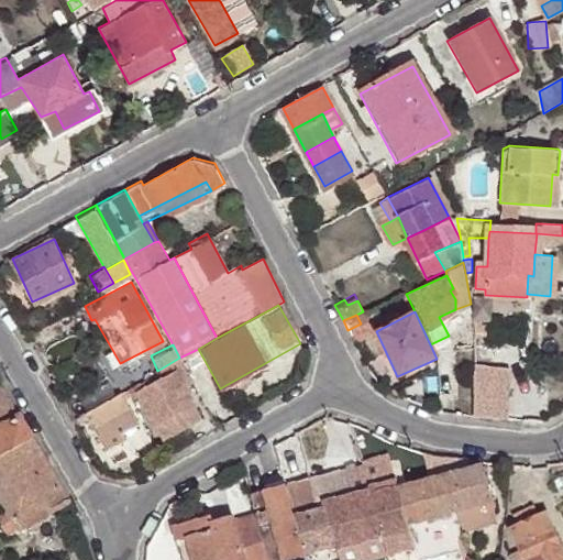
[(154,423),(190,403),(172,370),(135,390),(154,423)]
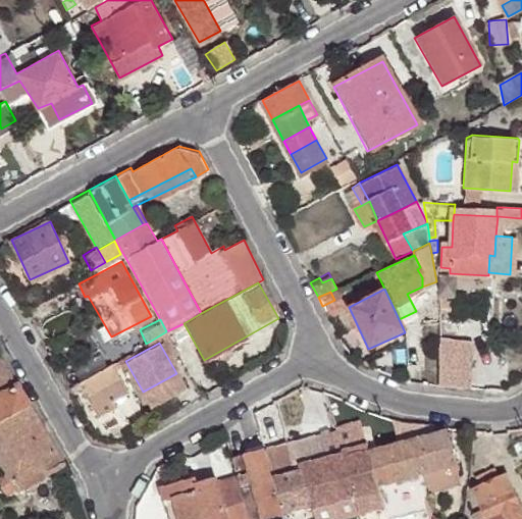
[(19,381),(2,351),(0,352),(0,391),(1,392),(19,381)]
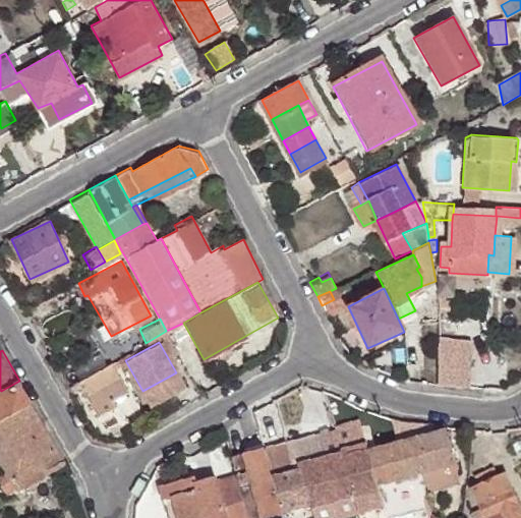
[(78,379),(67,385),(72,394),(83,388),(97,413),(114,405),(111,399),(128,390),(112,360),(78,379)]
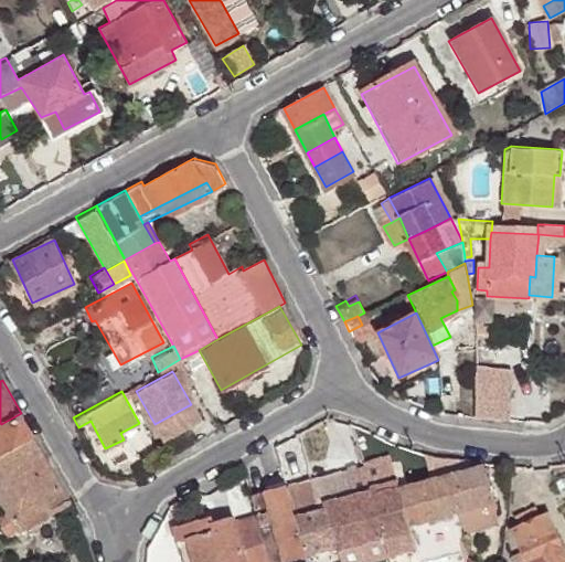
[(199,419),(191,404),(155,424),(161,438),(199,419)]
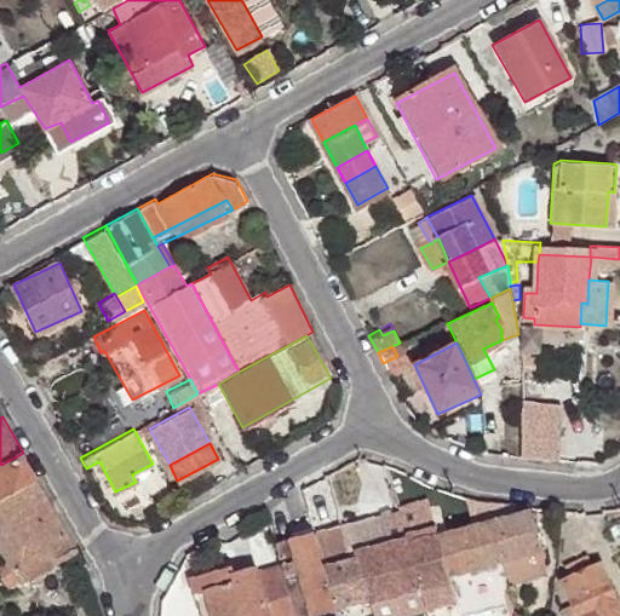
[(0,519),(23,508),(13,491),(38,478),(23,453),(1,465),(0,465),(0,519)]
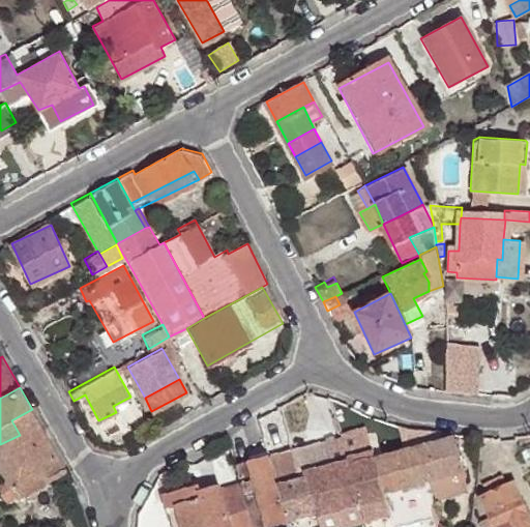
[(47,481),(65,470),(32,409),(11,420),(20,435),(47,481)]
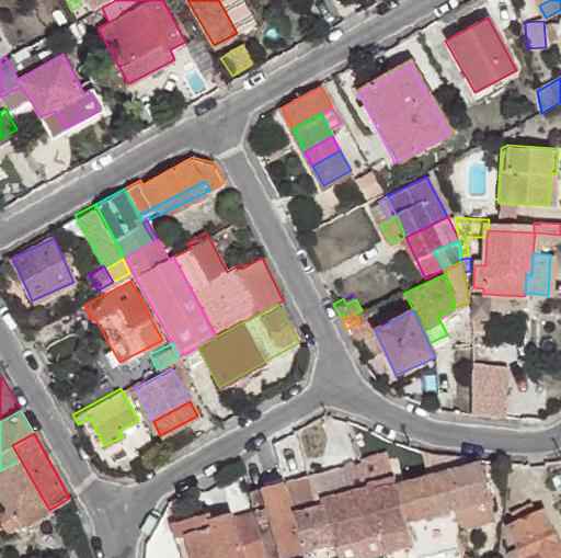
[(21,460),(0,470),(0,492),(8,507),(18,523),(20,526),(49,510),(21,460)]
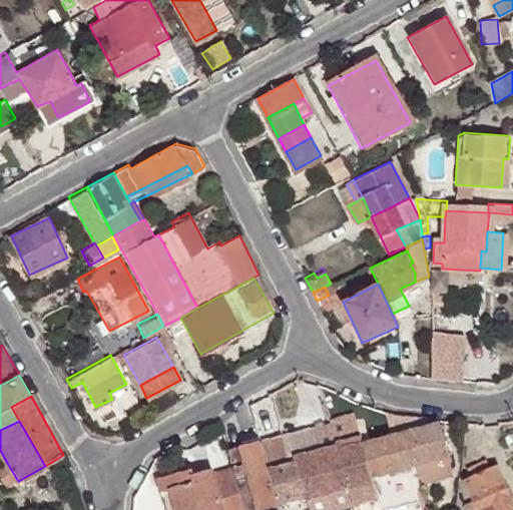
[(360,443),(369,474),(379,472),(427,459),(445,455),(448,454),(440,423),(360,443)]
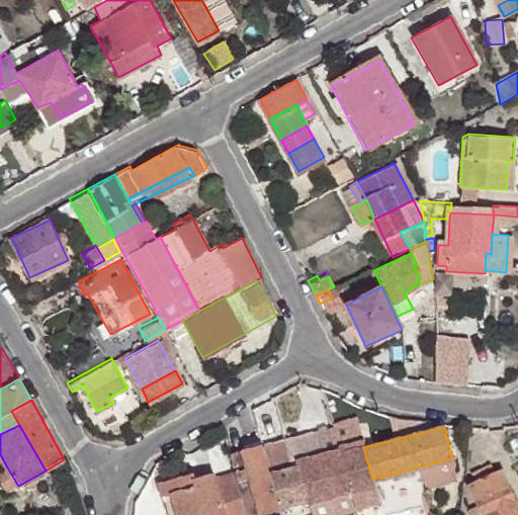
[(297,461),(308,500),(372,484),(372,479),(363,447),(345,452),(343,447),(323,452),(315,430),(285,438),(291,461),(297,461)]
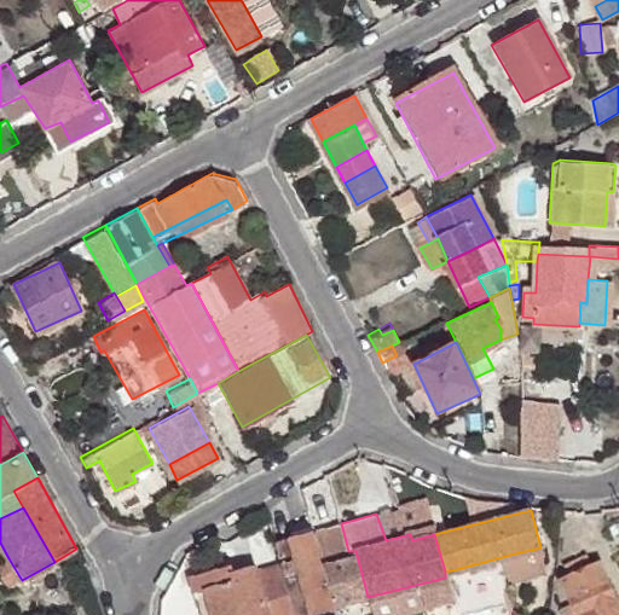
[(362,598),(368,597),(356,551),(348,551),(341,523),(313,531),(333,605),(362,598)]
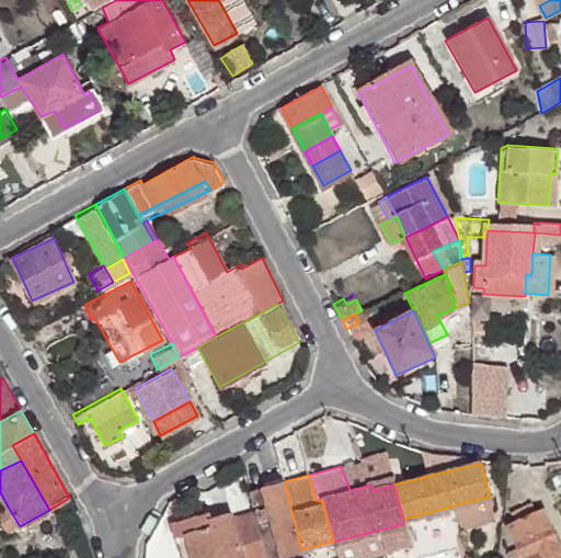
[(282,555),(301,549),(284,481),(249,491),(254,510),(265,548),(277,545),(282,555)]
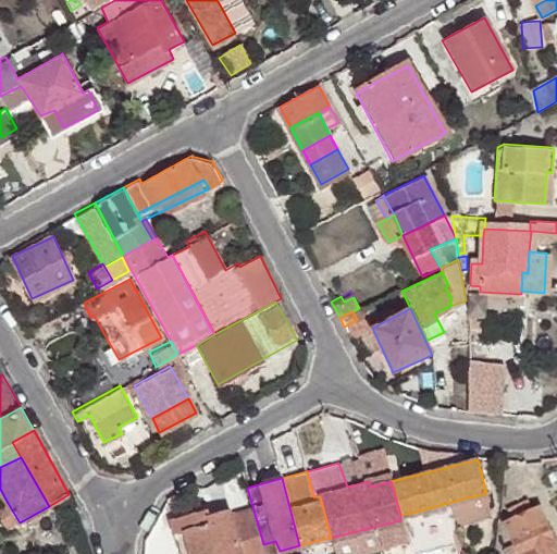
[(490,514),(483,494),(463,499),(470,518),(490,514)]
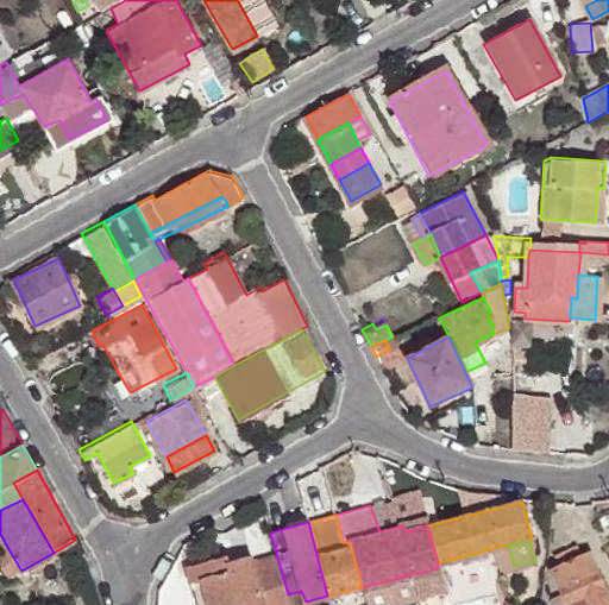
[(514,566),(507,544),(450,560),(457,580),(494,572),(514,566)]
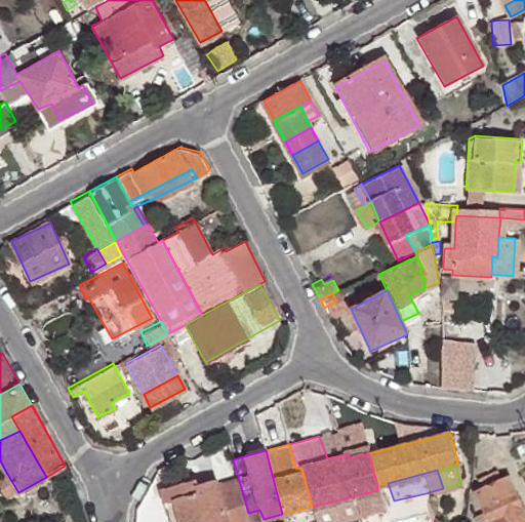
[(524,521),(524,516),(507,476),(500,479),(496,470),(478,478),(482,487),(476,490),(486,515),(476,520),(477,521),(524,521)]
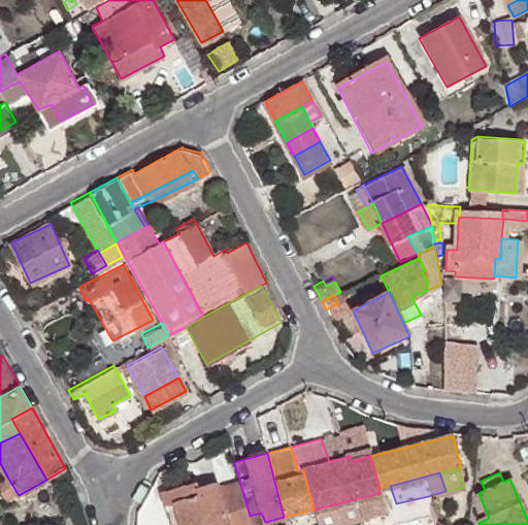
[(17,492),(7,477),(0,481),(0,488),(6,498),(17,492)]
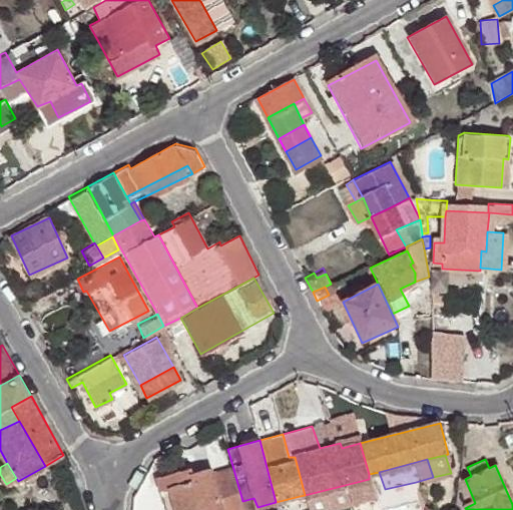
[(243,509),(242,501),(232,466),(211,473),(221,509),(243,509)]
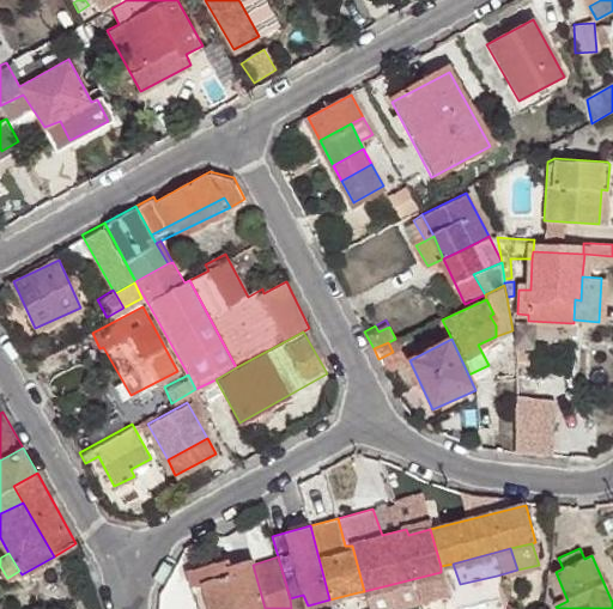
[(265,608),(253,565),(252,560),(228,567),(230,576),(202,584),(210,608),(265,608)]
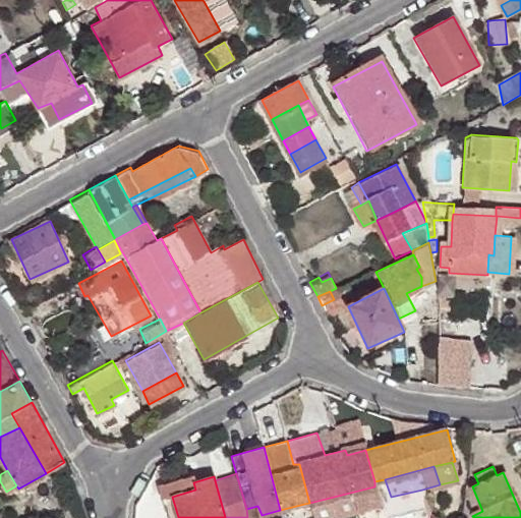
[(195,490),(193,482),(191,478),(161,488),(168,517),(178,517),(172,497),(195,490)]
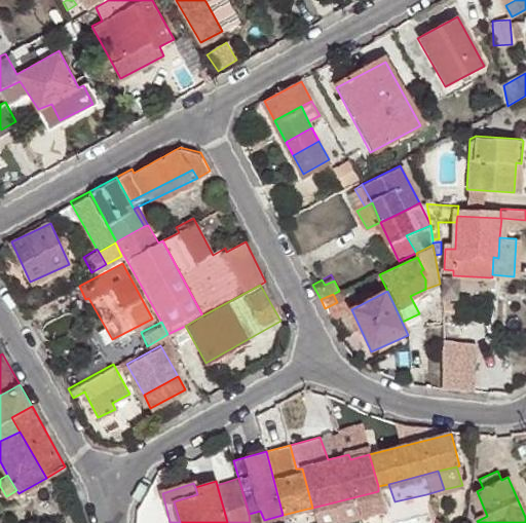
[(378,486),(378,491),(385,513),(397,510),(395,501),(388,484),(378,486)]
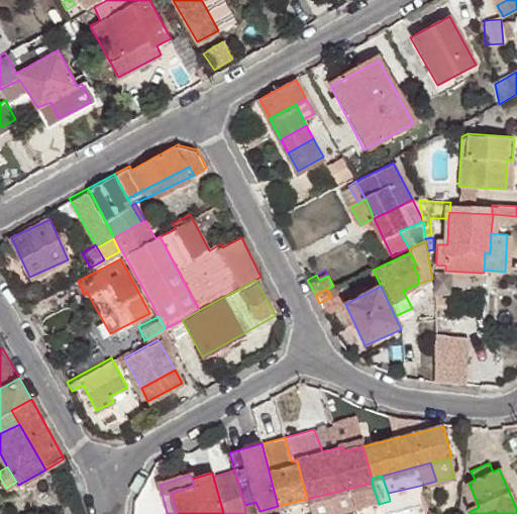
[(390,501),(379,504),(382,513),(399,513),(424,508),(419,486),(388,493),(390,501)]
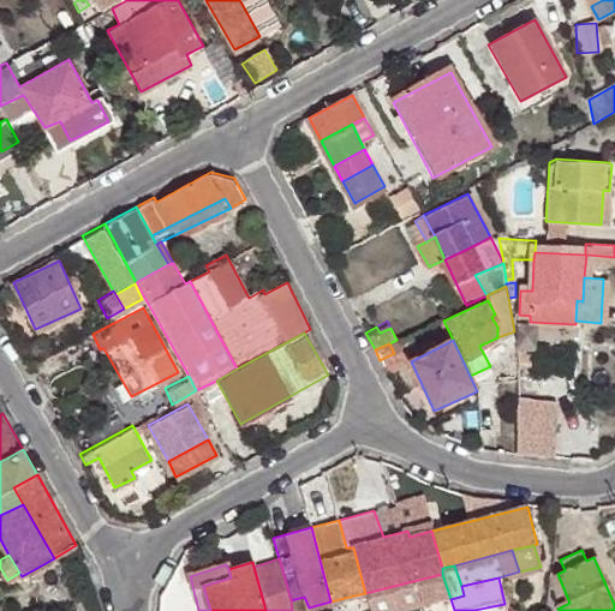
[(364,610),(359,594),(330,601),(333,610),(364,610)]
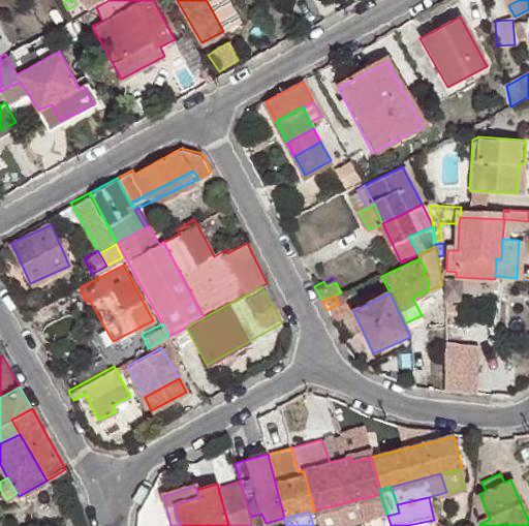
[(250,517),(251,525),(266,525),(266,523),(261,514),(250,517)]
